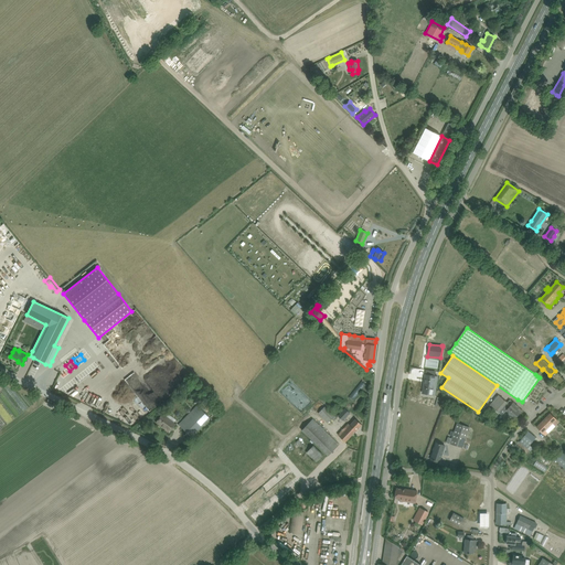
[(425,380),(424,393),(435,395),(436,390),(437,376),(435,376),(430,375),(425,374),(424,380),(425,380)]
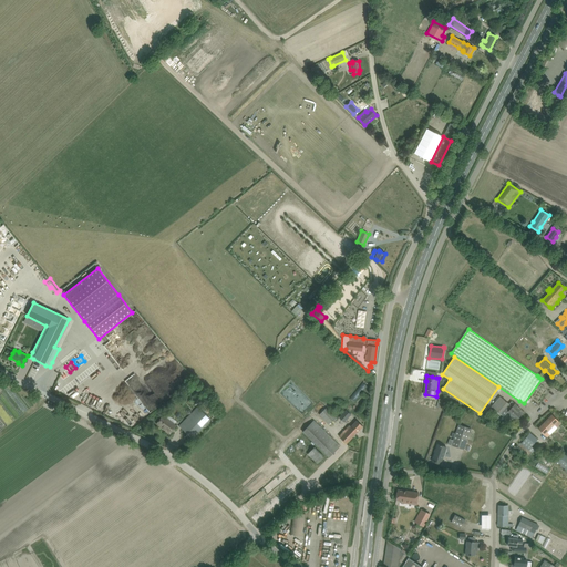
[(114,397),(119,392),(115,388),(110,392),(114,397)]
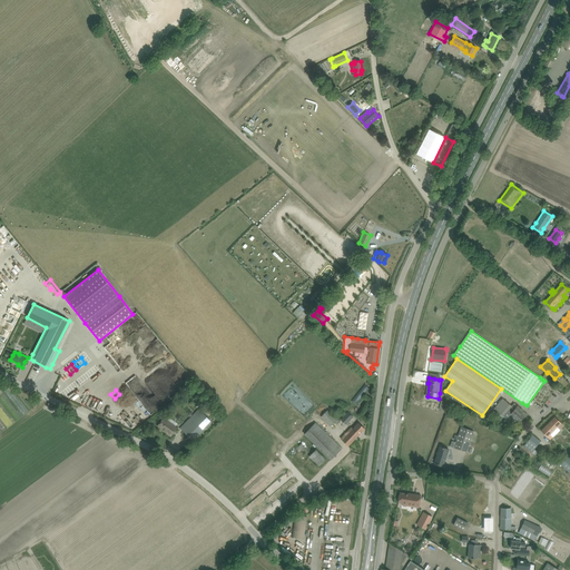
[(524,416),(521,414),(523,411),(517,405),(516,409),(512,405),(511,406),(502,399),(494,409),(507,419),(510,414),(519,422),(524,416)]
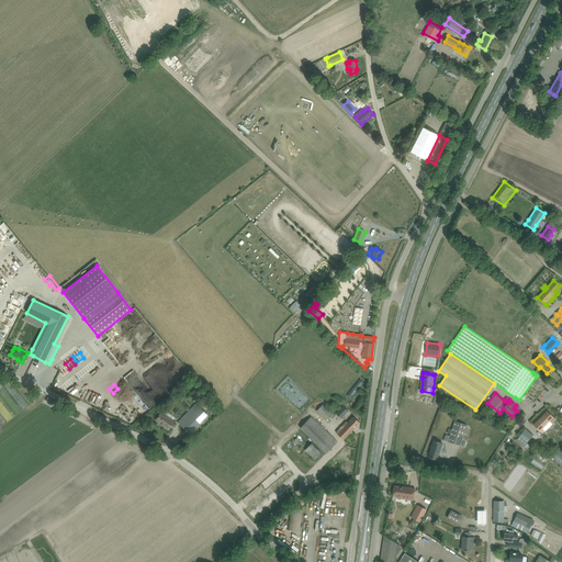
[(190,435),(194,430),(209,416),(202,409),(205,407),(203,405),(202,406),(198,402),(181,418),(178,423),(190,435)]
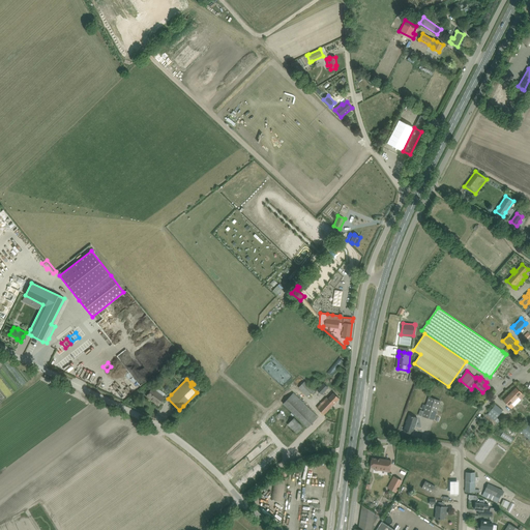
[(304,381),(298,387),(307,396),(311,392),(313,393),(315,391),(304,381)]
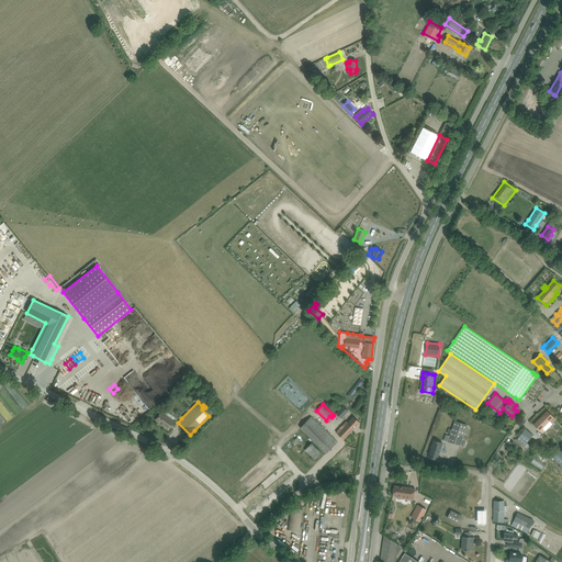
[(340,418),(348,412),(343,406),(336,414),(340,418)]
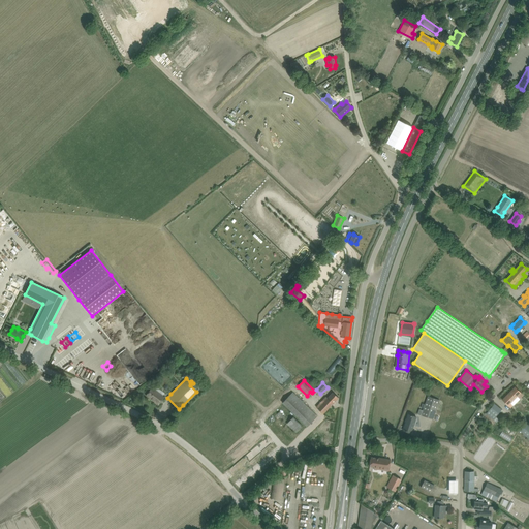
[(158,405),(161,401),(165,397),(152,387),(146,396),(153,401),(158,405)]
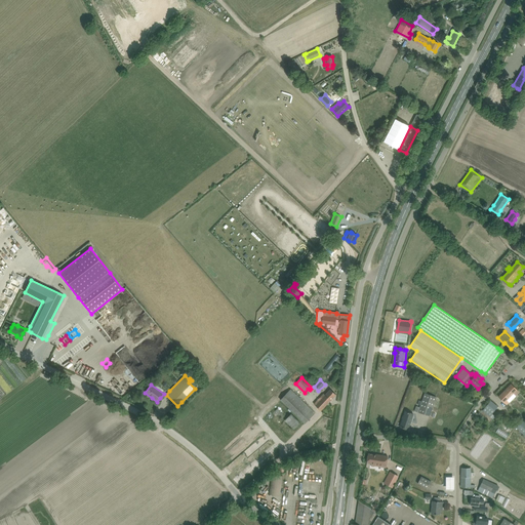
[(507,400),(511,396),(513,394),(516,396),(519,393),(511,385),(498,397),(507,405),(509,402),(507,400)]
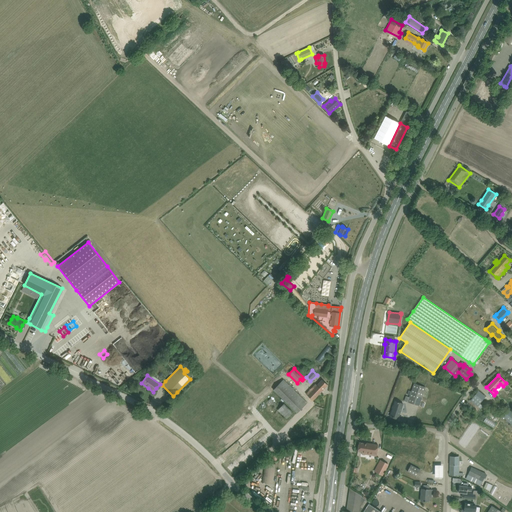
[(307,403),(303,399),(283,380),(273,390),(293,410),(297,413),(307,403)]
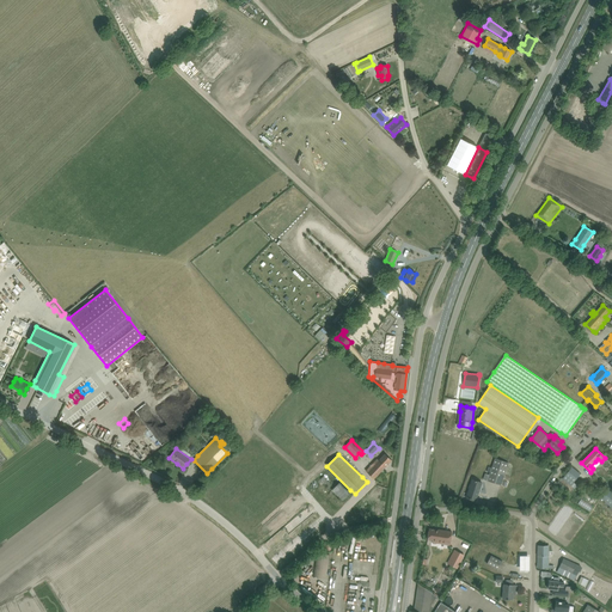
[(392,460),(387,457),(385,454),(379,460),(378,459),(366,471),(369,475),(374,479),(392,460)]
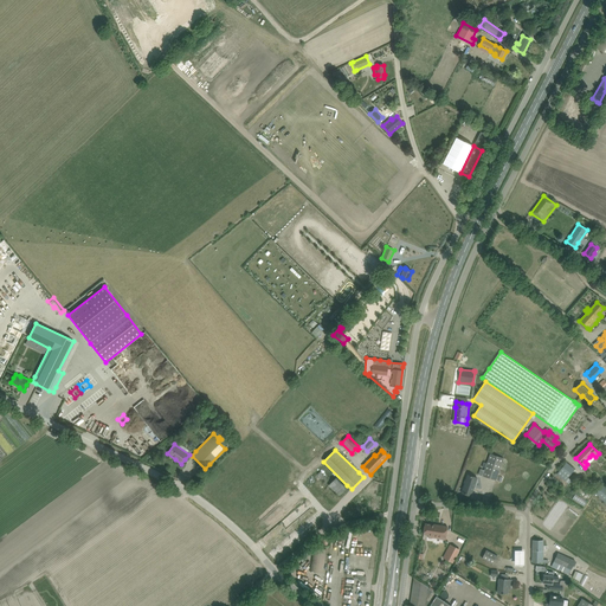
[(482,476),(495,481),(503,458),(490,453),(484,470),(482,476)]
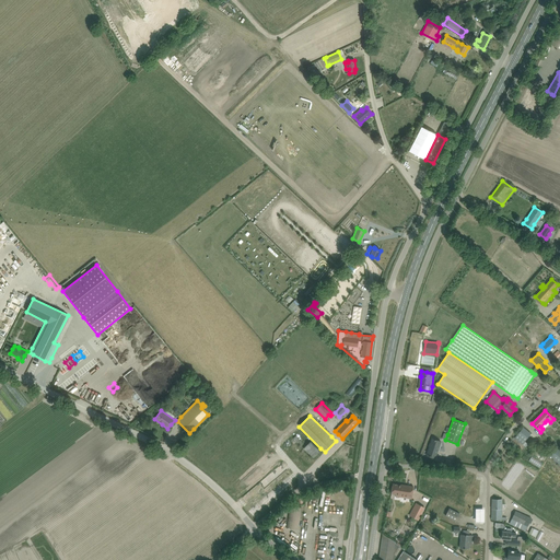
[(525,447),(527,444),(524,441),(528,436),(531,433),(523,428),(514,438),(518,442),(525,447)]
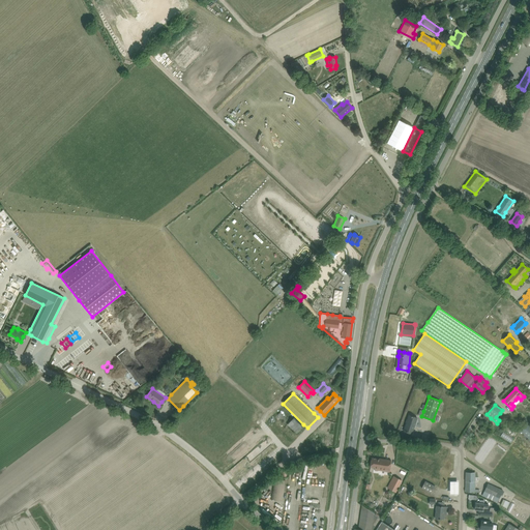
[(278,416),(284,422),(288,419),(283,413),(278,416)]
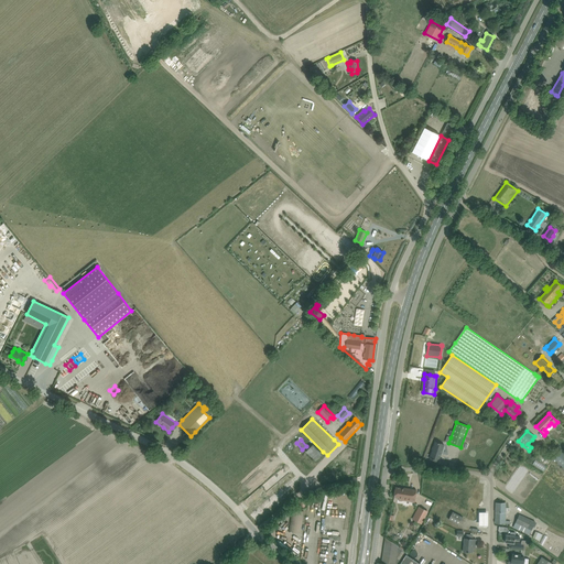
[(438,462),(444,445),(435,442),(430,458),(438,462)]
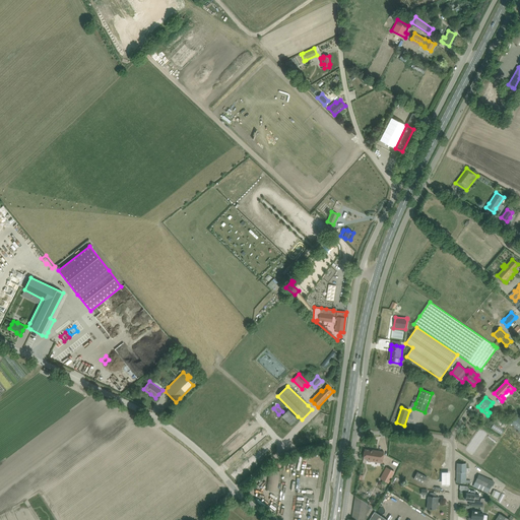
[(298,418),(288,410),(281,416),(290,426),(298,418)]
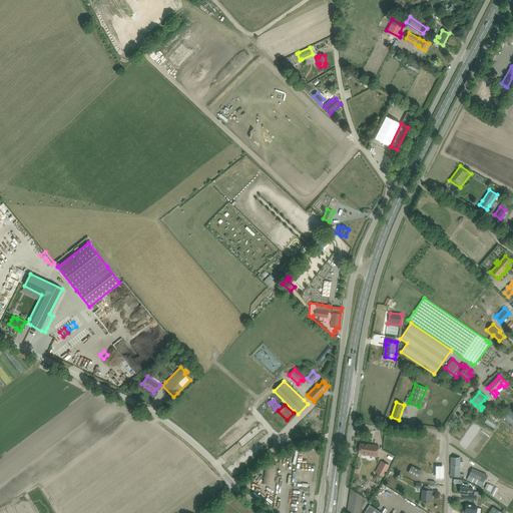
[(512,426),(512,413),(510,410),(503,418),(505,419),(512,426)]
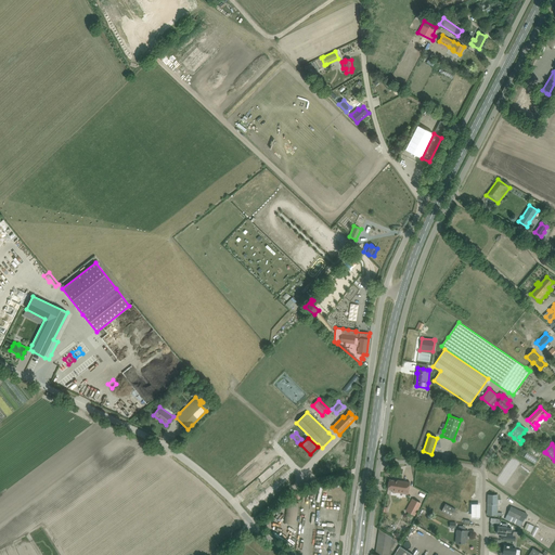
[(526,457),(537,465),(540,461),(529,453),(526,457)]
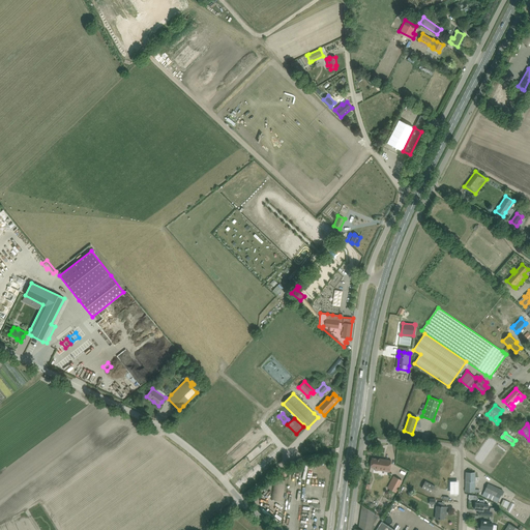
[(389,472),(391,461),(380,459),(380,460),(372,458),(370,467),(378,469),(378,470),(389,472)]
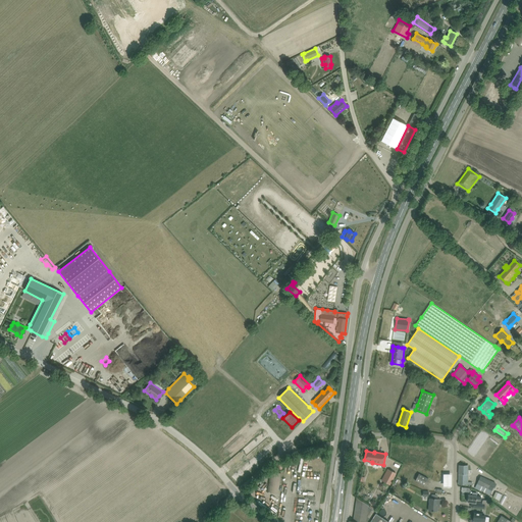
[(468,466),(459,466),(459,474),(458,484),(472,485),(472,482),(468,482),(468,466)]
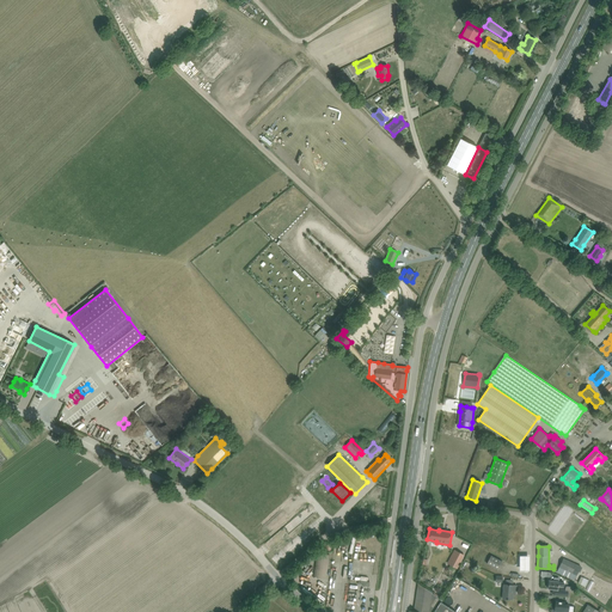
[(454,550),(447,563),(457,569),(464,555),(454,550)]
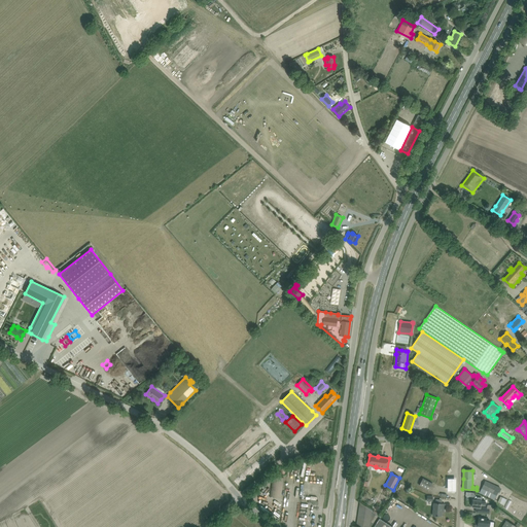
[(272,477),(269,496),(281,498),(284,479),(272,477)]
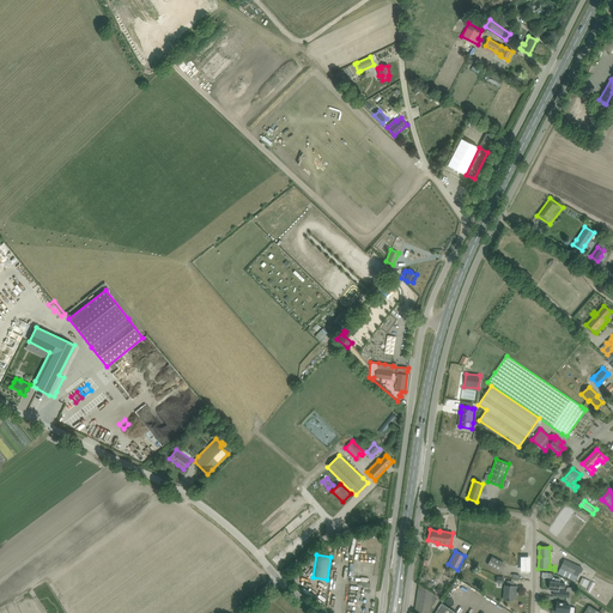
[(487,564),(498,570),(502,562),(492,557),(487,564)]
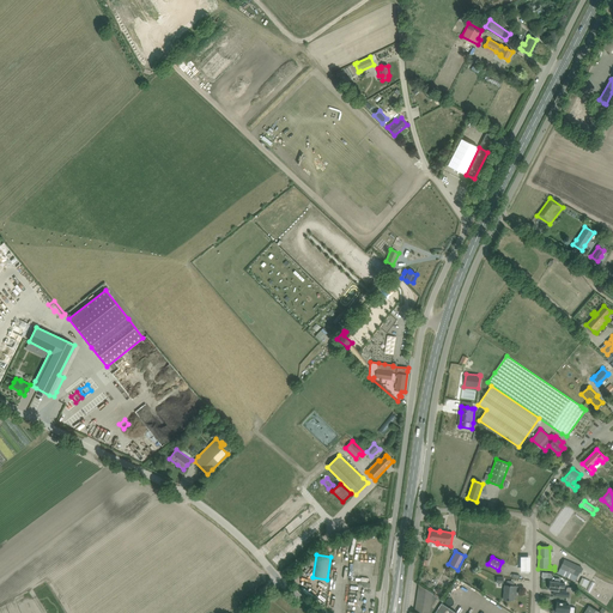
[(523,558),(523,572),(533,572),(533,558),(523,558)]
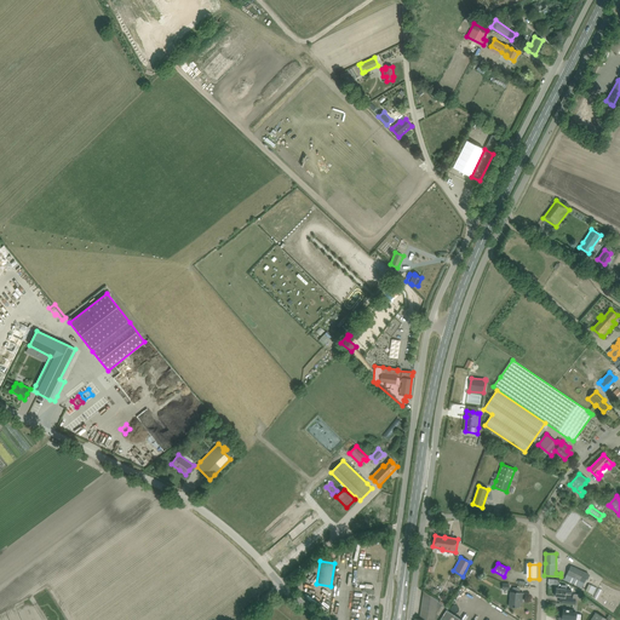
[(583,587),(585,581),(589,574),(575,568),(570,566),(567,574),(564,579),(583,587)]
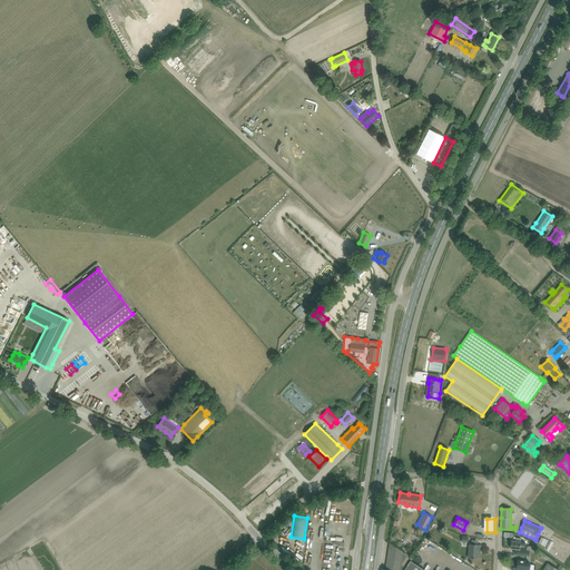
[(543,538),(541,537),(538,543),(546,547),(548,540),(543,538)]
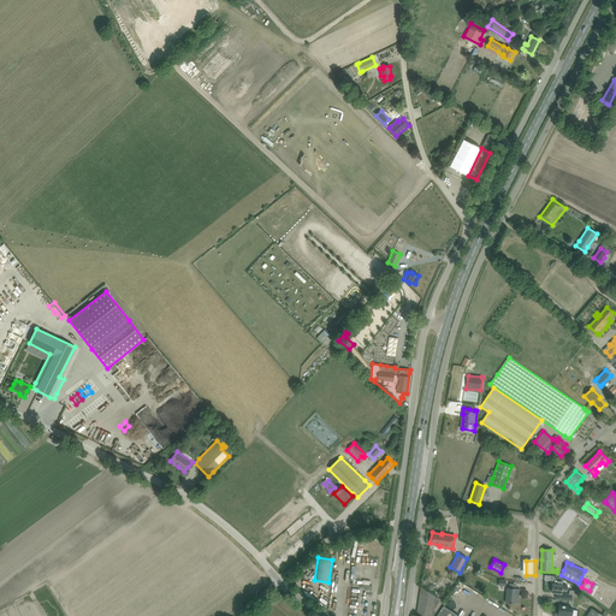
[(413,615),(412,615),(458,615),(444,606),(445,604),(434,596),(426,591),(421,587),(416,615),(413,615)]
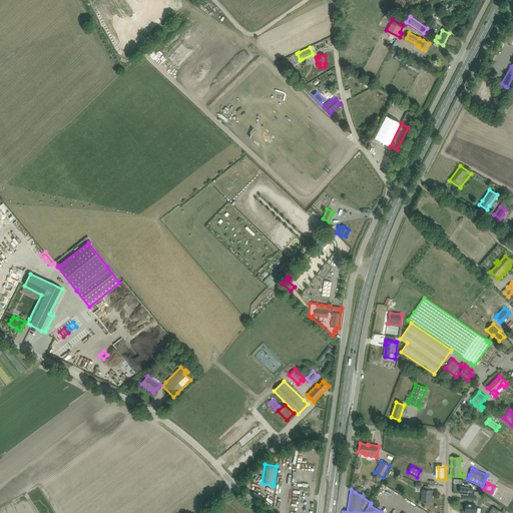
[(421,502),(425,502),(430,503),(430,498),(430,494),(432,495),(433,491),(428,490),(422,490),(421,502)]
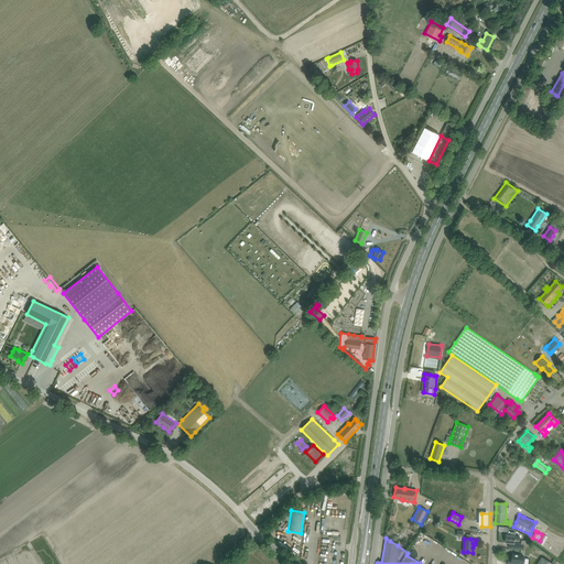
[(514,549),(524,550),(528,541),(522,540),(521,542),(521,544),(516,544),(514,549)]
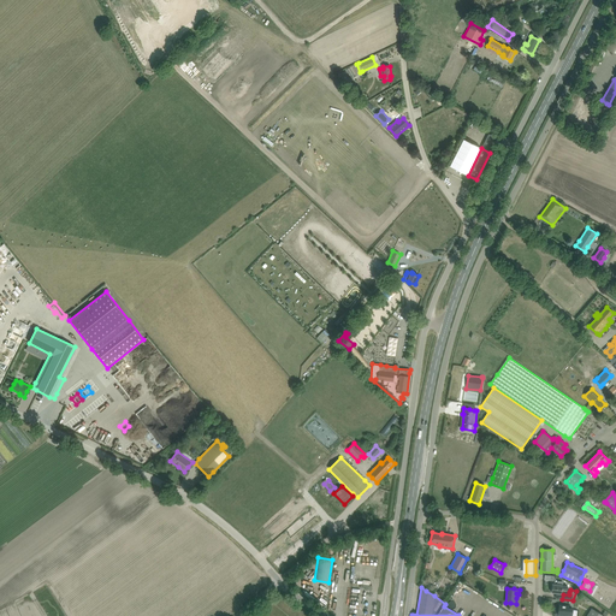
[(572,606),(562,605),(561,615),(568,615),(579,615),(580,611),(570,610),(572,606)]
